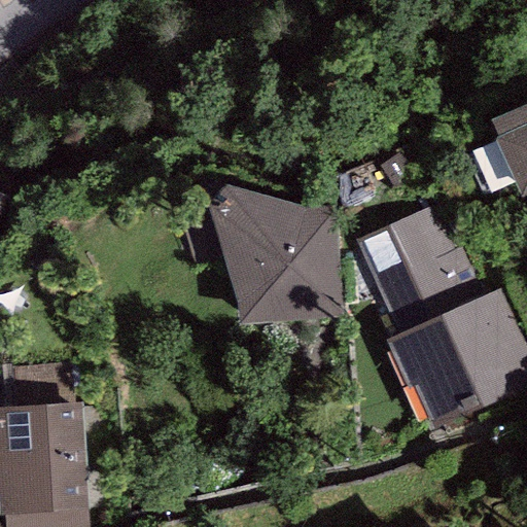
[(526,103),(490,119),(524,200),(526,198),(526,103)]
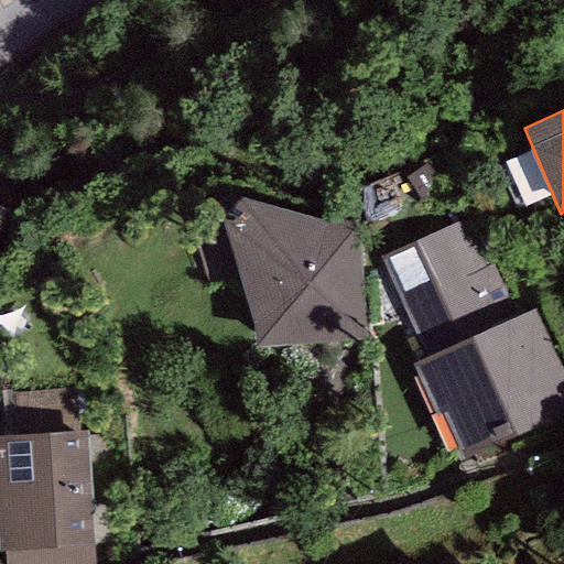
[(360,229),(242,199),(221,225),(258,348),(367,338),(360,229)]
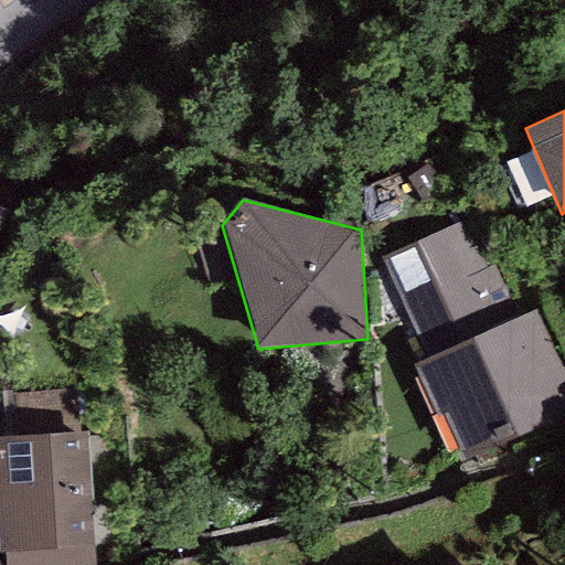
[(471,214),(381,256),(428,359),(519,317),(471,214)]
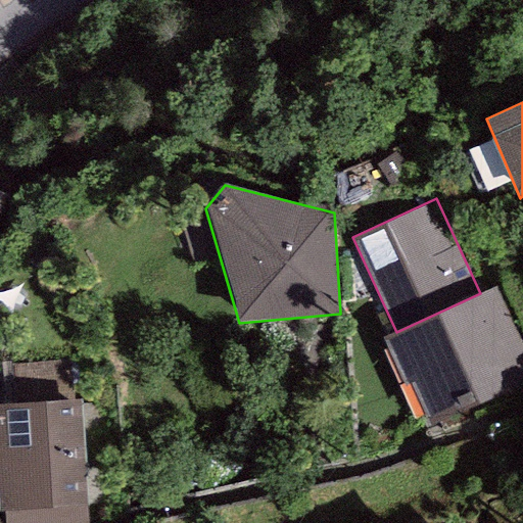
[(522,342),(497,286),(480,293),(396,332),(387,336),(430,430),(522,387),(522,342)]
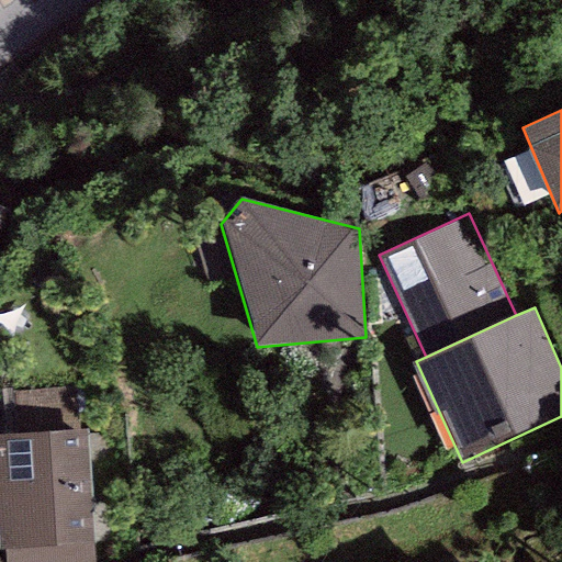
[(93,561),(93,544),(88,430),(0,435),(0,548),(6,548),(4,561),(93,561)]
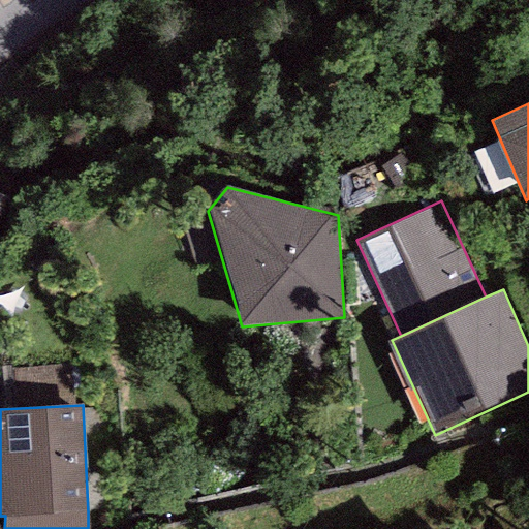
All buildings are outlined.
